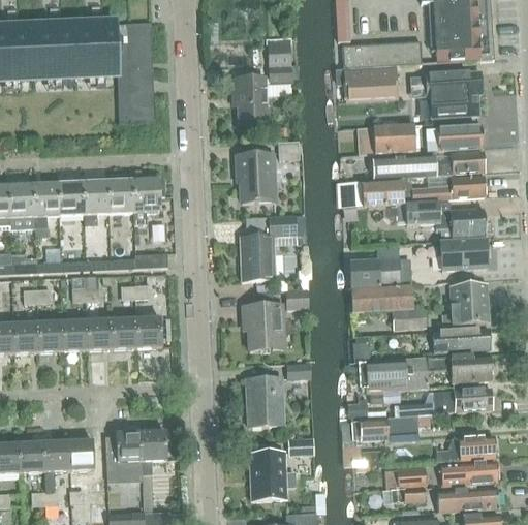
[(336,0),(339,41),(350,41),(348,0),(336,0)]
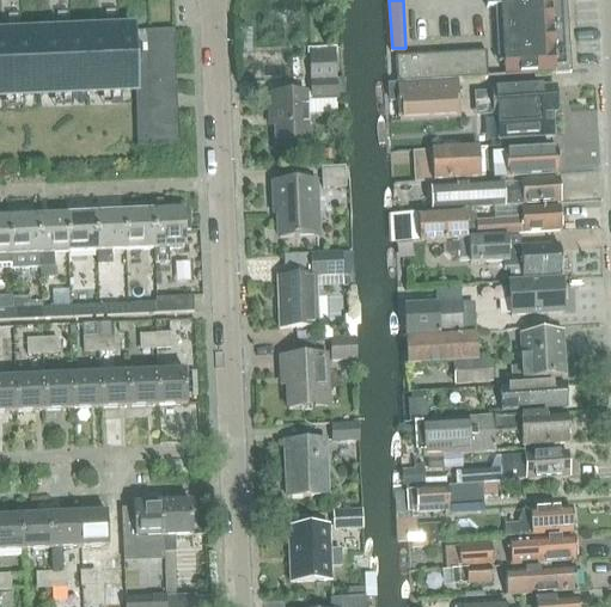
[(502,4),(506,73),(506,74),(555,71),(572,50),(567,0),(487,0),(488,5),(502,4)]
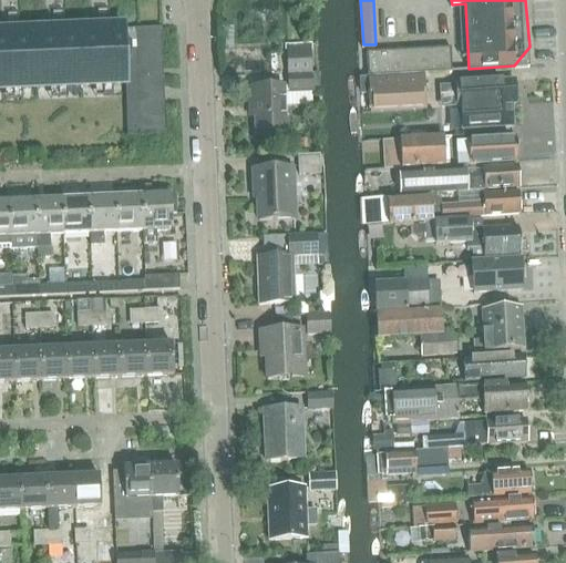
[(125,24),(0,30),(0,84),(7,84),(23,83),(38,83),(51,82),(69,82),(96,80),(114,80),(126,79),(129,133),(166,131),(165,98),(165,84),(164,73),(161,73),(161,67),(164,65),(162,24),(125,27),(125,24)]
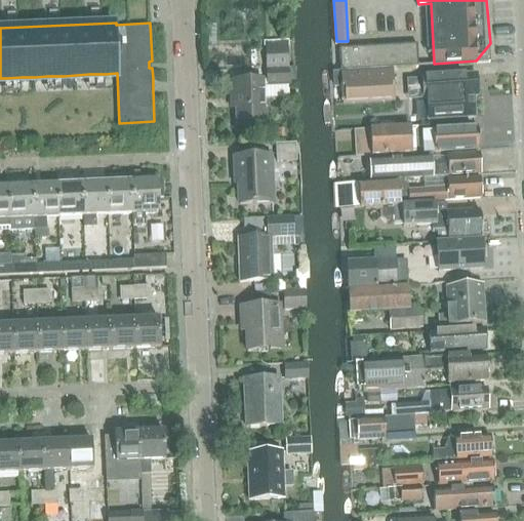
[(417,41),(340,45),(341,68),(392,66),(419,65),(417,41)]
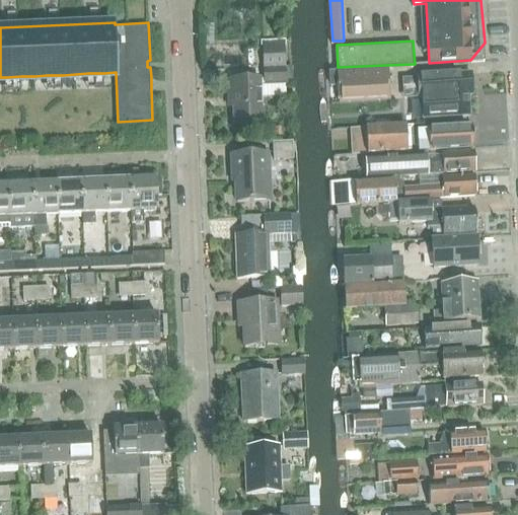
[(264,44),(265,65),(266,81),(286,80),(285,43),(264,44)]
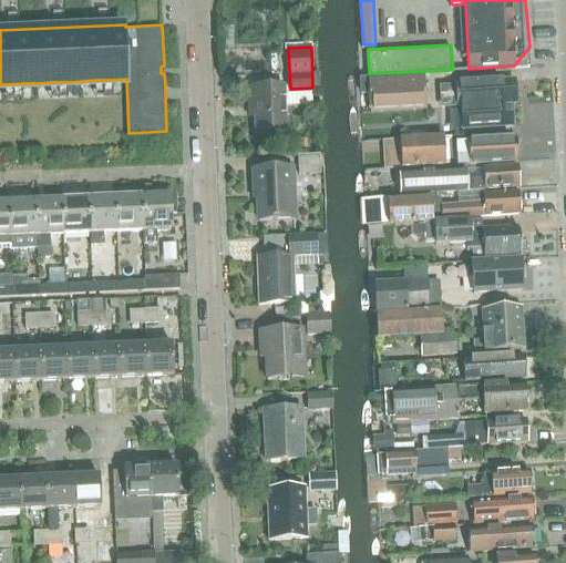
[(423,71),(369,73),(362,73),(363,86),(370,85),(371,109),(426,106),(423,71)]
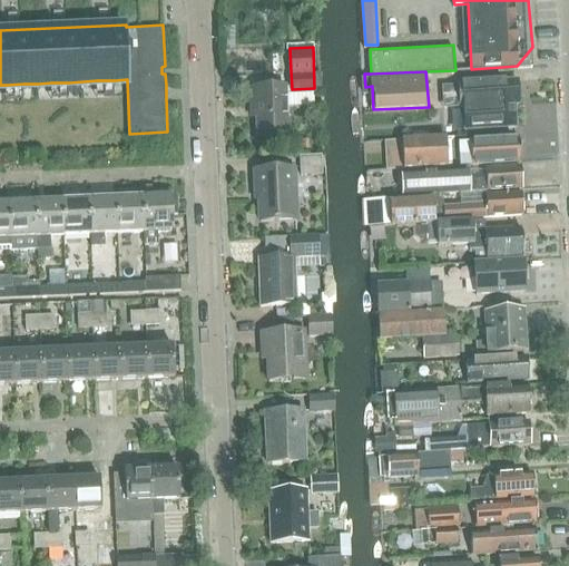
[(518,77),(463,80),(464,105),(466,127),(517,124),(516,101),(519,100),(518,77)]
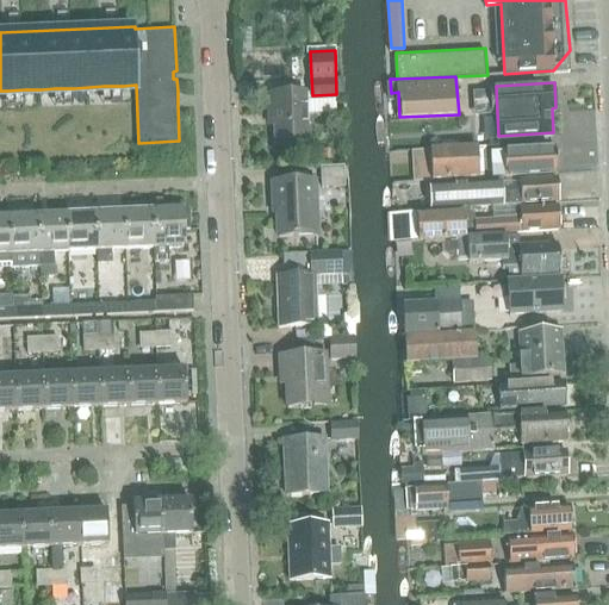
[(275,111),(277,141),(308,139),(305,91),(269,92),(271,111),(275,111)]
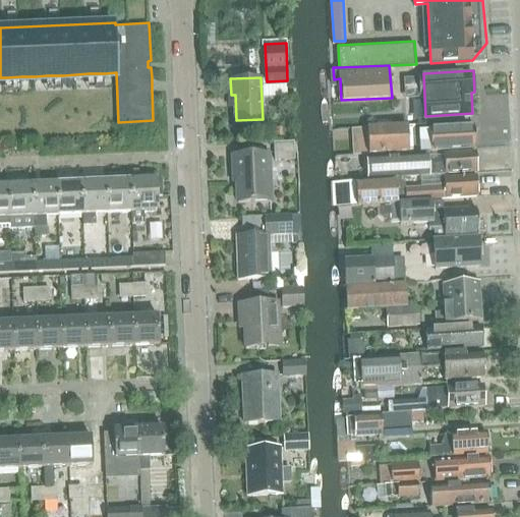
[(368,125),(368,135),(369,152),(410,150),(408,123),(368,125)]
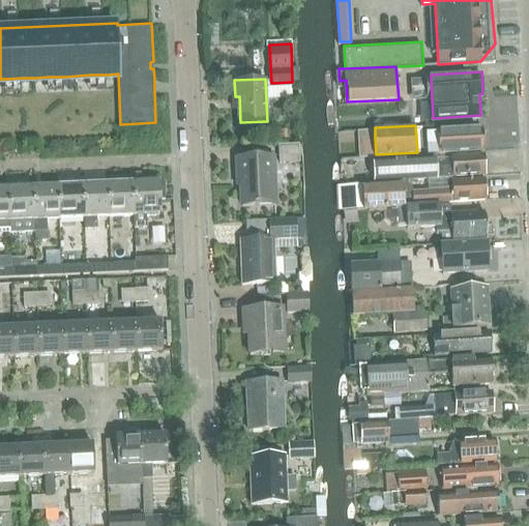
[(429,140),(439,140),(440,150),(485,148),(483,126),(428,129),(429,140)]
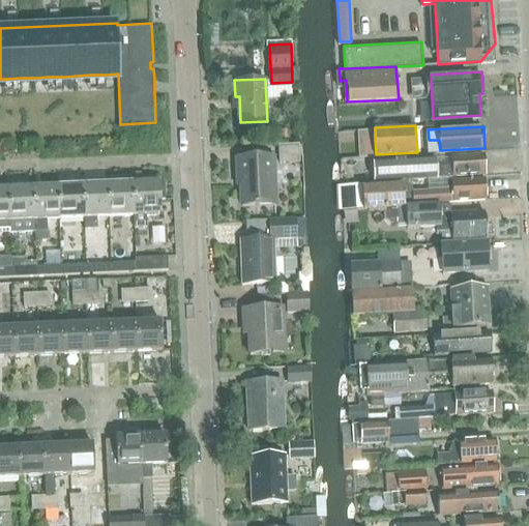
[(281,143),(281,161),(300,159),(300,142),(281,143)]
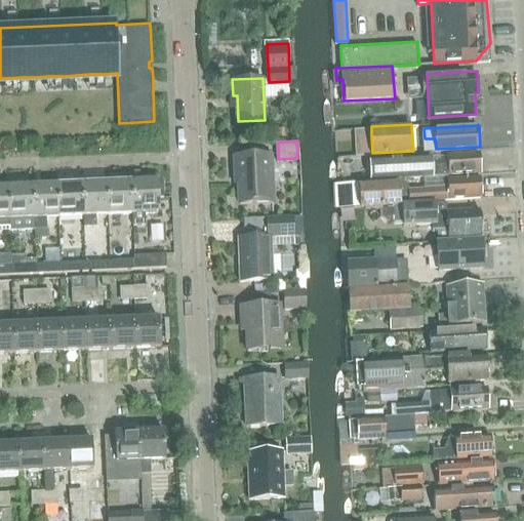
[(370,158),(371,177),(481,170),(480,150),(448,152),(448,162),(433,163),(433,155),(370,158)]
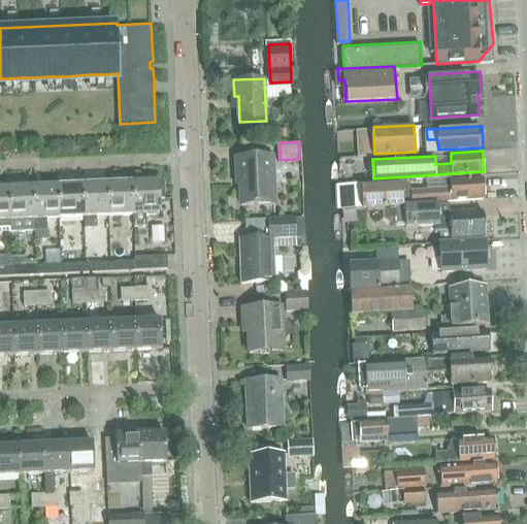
[(240,174),(241,202),(275,201),(273,154),(237,156),(237,174),(240,174)]
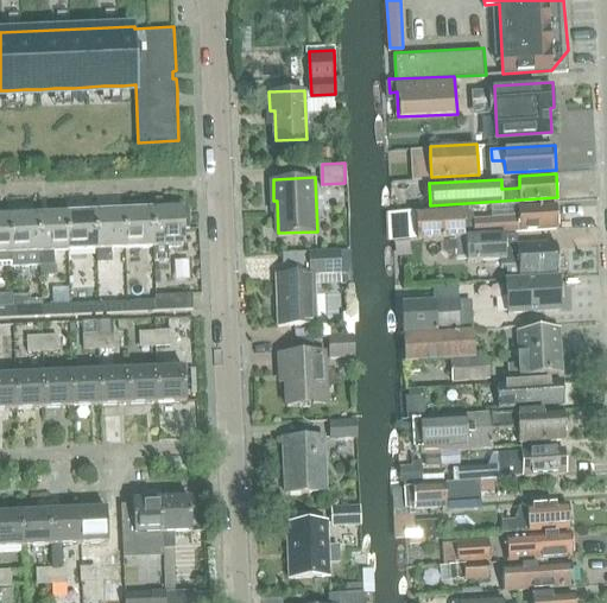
[(153,208),(155,245),(156,259),(170,258),(169,243),(184,243),(183,227),(190,227),(189,204),(184,200),(163,200),(153,201),(153,208)]
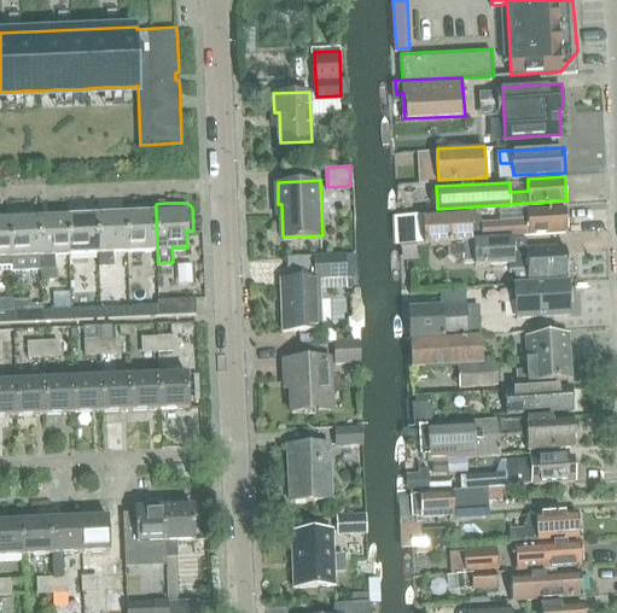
[(127,212),(128,250),(157,249),(156,211),(144,211),(144,208),(140,204),(131,205),(127,208),(127,212)]
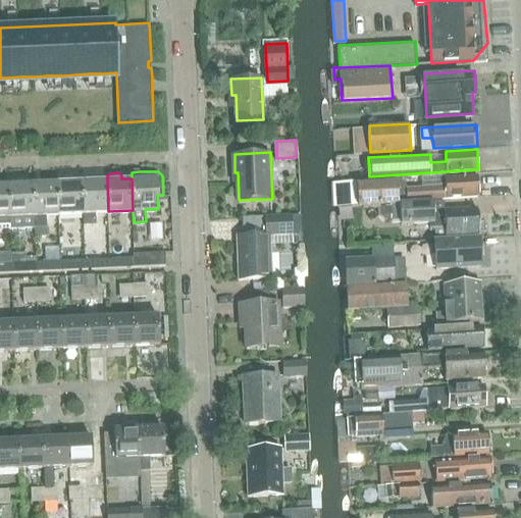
[(407,187),(408,199),(430,198),(430,197),(478,194),(477,173),(446,175),(447,186),(444,186),(444,185),(407,187)]
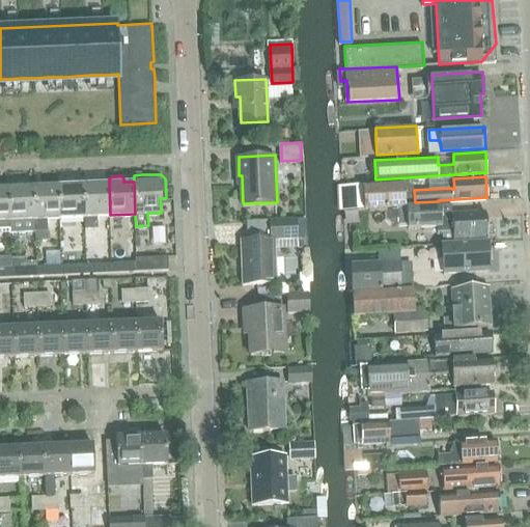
[(363,182),(350,183),(351,207),(365,206),(407,203),(406,182),(364,185),(363,182)]
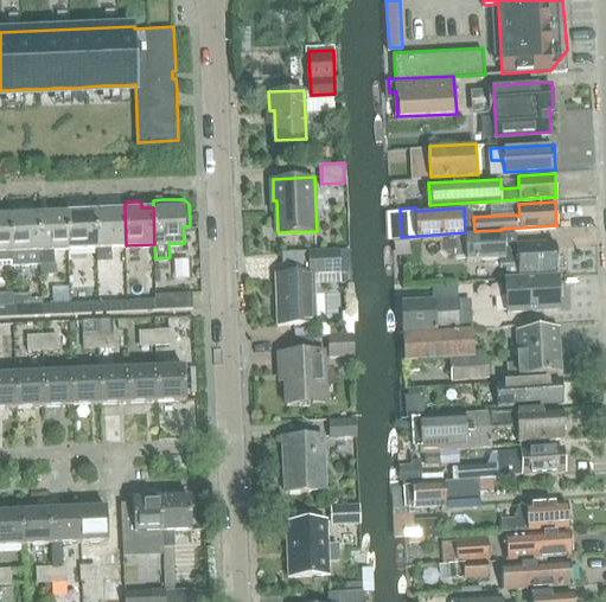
[(113,260),(112,245),(126,245),(125,209),(96,210),(97,247),(99,260),(113,260)]
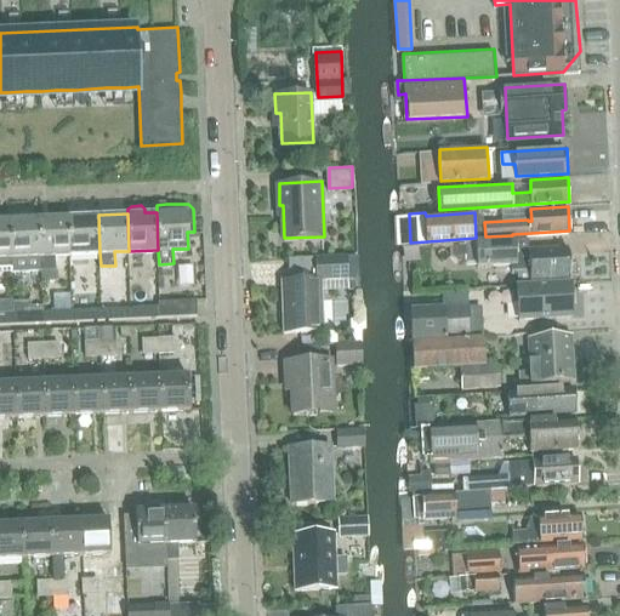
[(98,215),(69,216),(70,254),(100,252),(98,215)]
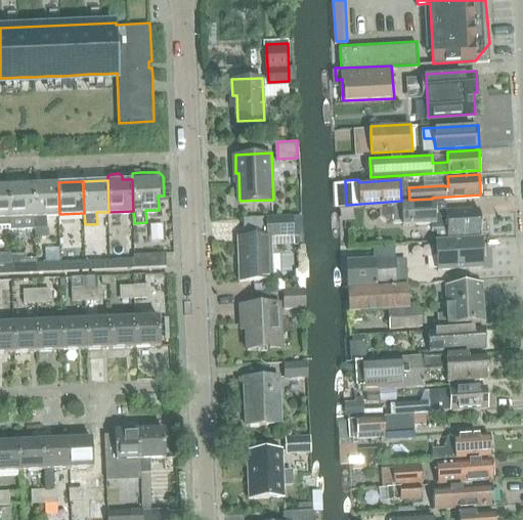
[(48,226),(47,214),(59,214),(58,182),(34,183),(35,215),(36,226),(48,226)]
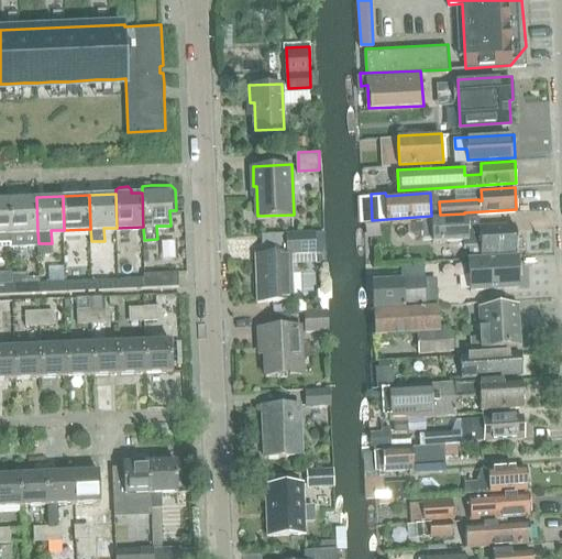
[(39,243),(37,231),(36,197),(10,198),(11,232),(11,241),(12,244),(39,243)]
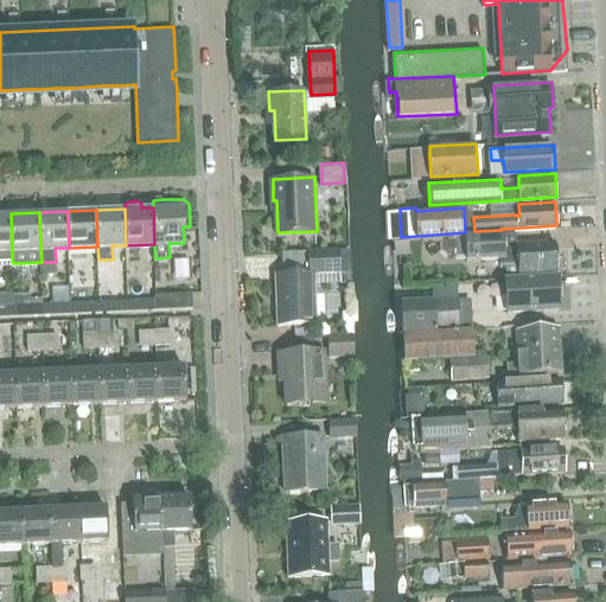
[(12,250),(11,213),(0,213),(0,260),(12,260),(12,250)]
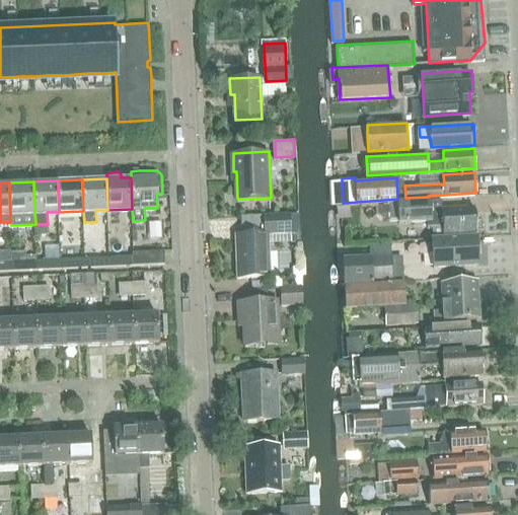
[(443,223),(443,234),(477,232),(475,205),(432,207),(432,198),(398,200),(399,220),(432,219),(432,224),(443,223)]
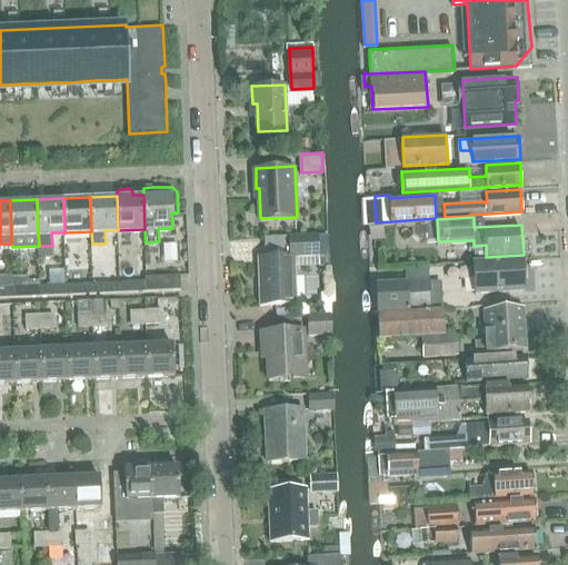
[(289,234),(290,248),(319,247),(318,233),(289,234)]
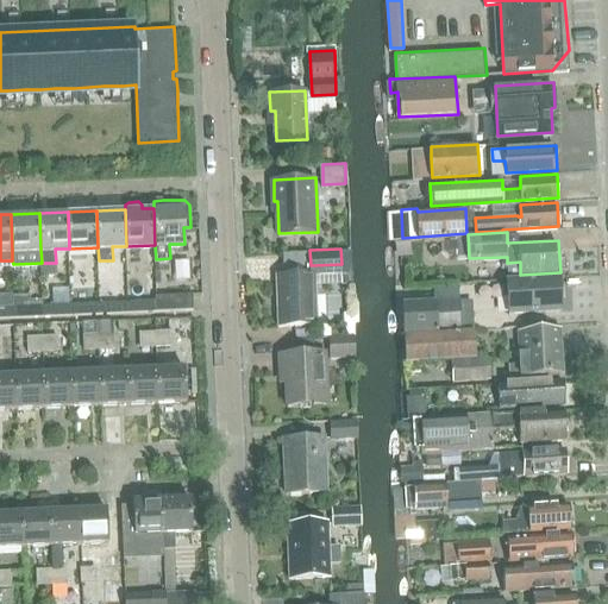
[(277,274),(280,323),(318,322),(315,272),(277,274)]
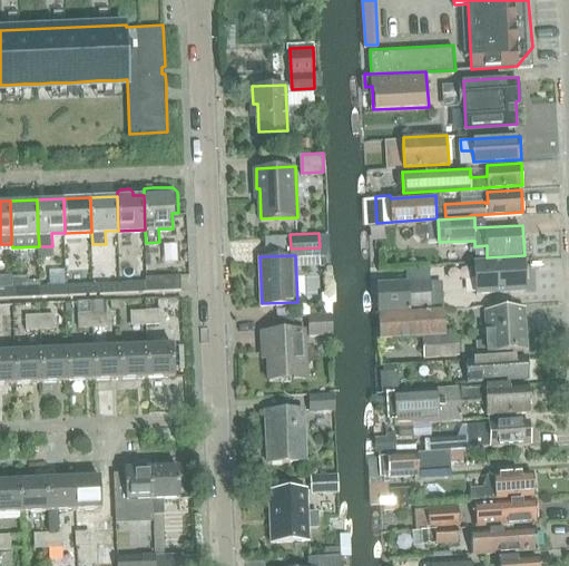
[(474,261),(477,292),(526,289),(525,259),(474,261)]
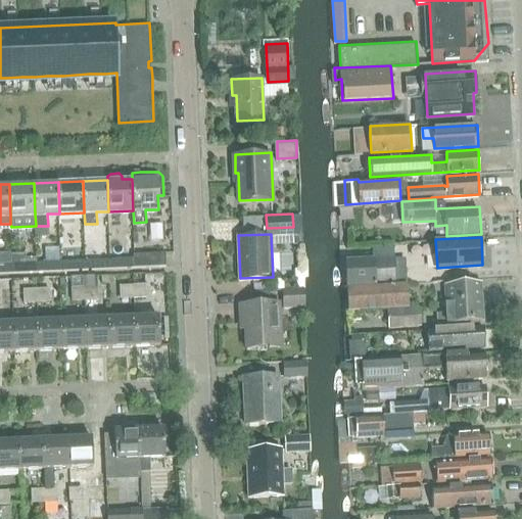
[(165,251),(134,252),(135,256),(135,266),(167,265),(165,251)]
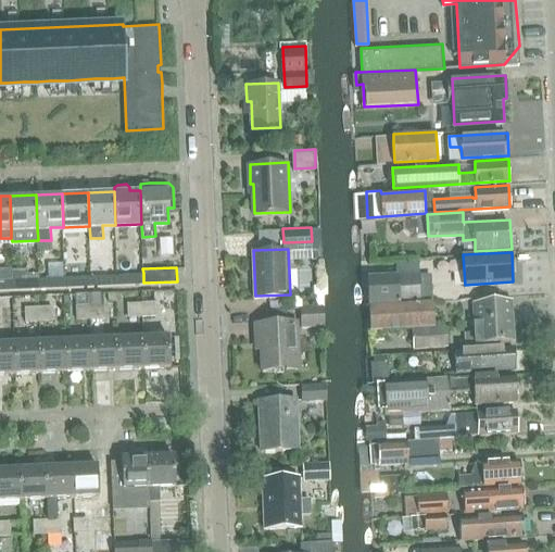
[(420,272),(368,275),(369,302),(421,299),(423,301),(433,300),(432,278),(420,278),(420,272)]
